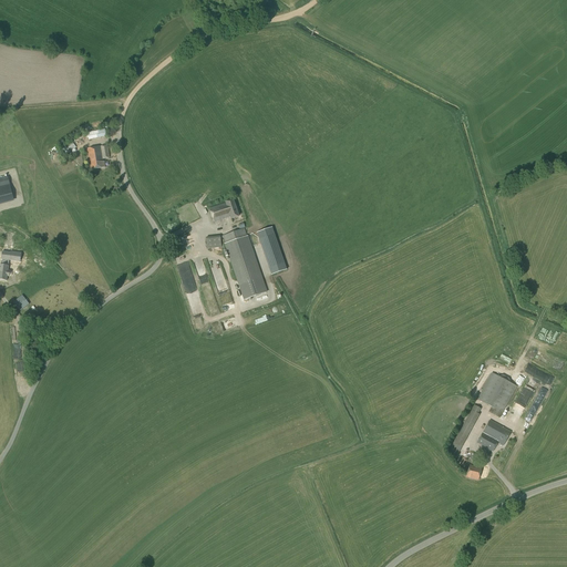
[(89,140),(106,136),(105,130),(88,133),(89,140)]
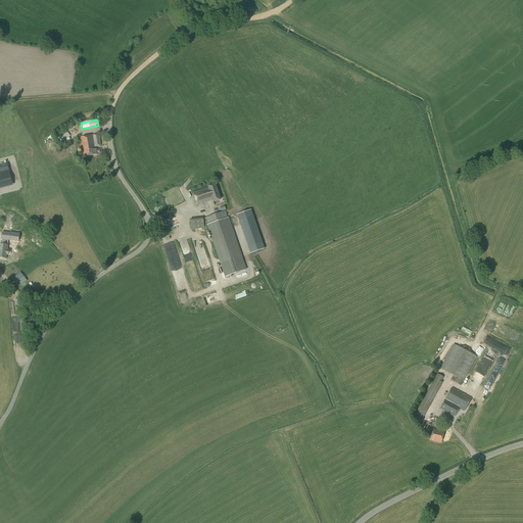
[(61,142),(69,136),(65,131),(54,139),(57,142),(59,140),(61,142)]
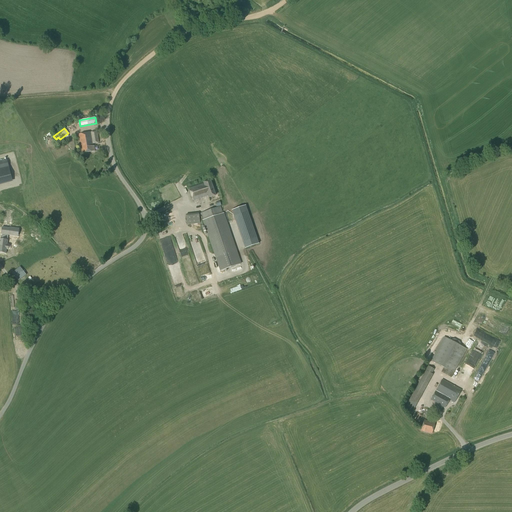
[(93,146),(93,144),(99,143),(97,131),(79,134),(82,153),(95,151),(94,146),(93,146)]
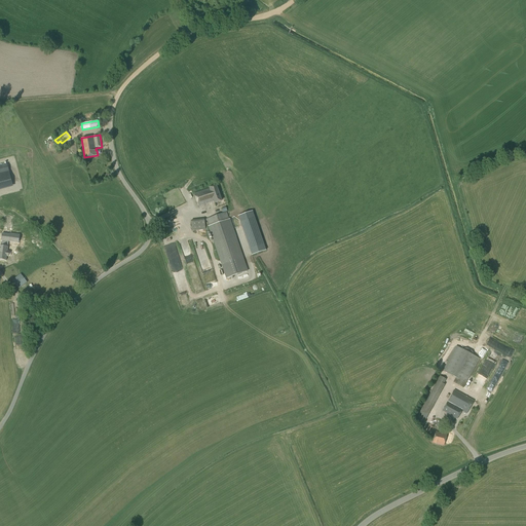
[(0,186),(12,183),(7,164),(0,165),(0,186)]
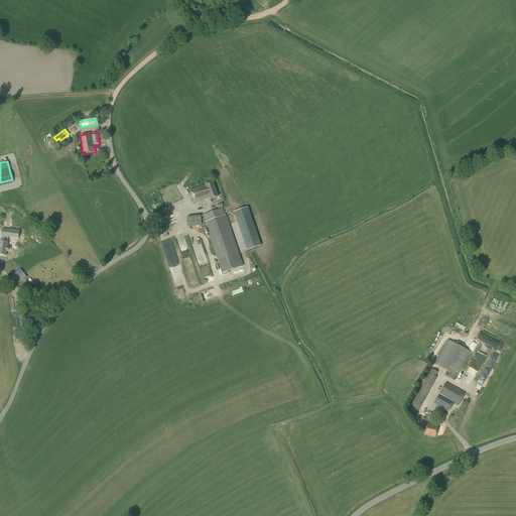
[(211,200),(218,197),(213,181),(205,184),(206,184),(190,189),(195,203),(210,198),(211,200)]
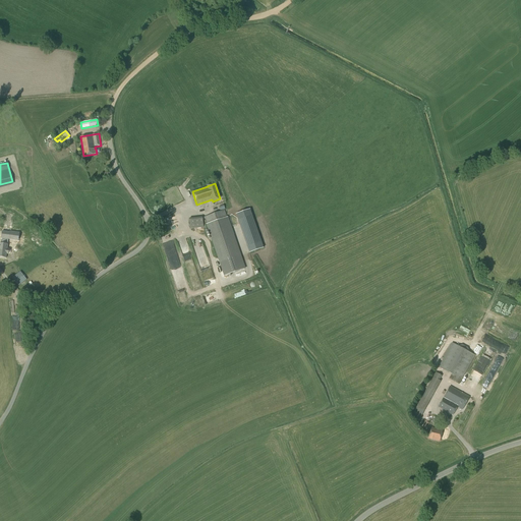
[(245,269),(225,210),(204,217),(205,219),(206,219),(225,276),(245,269)]
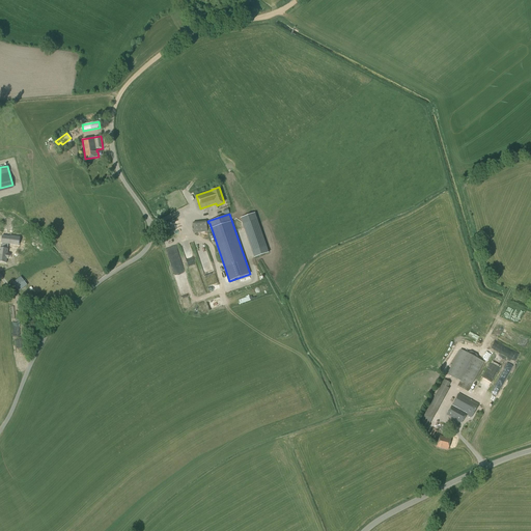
[(194,233),(207,231),(206,221),(193,223),(194,233)]
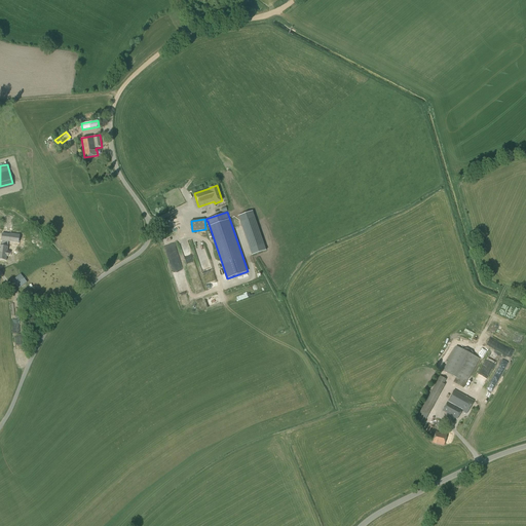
[(12,232),(1,231),(1,238),(3,238),(2,245),(0,245),(0,246),(0,258),(8,259),(8,255),(10,255),(10,250),(8,250),(9,239),(21,239),(21,231),(12,231),(12,232)]
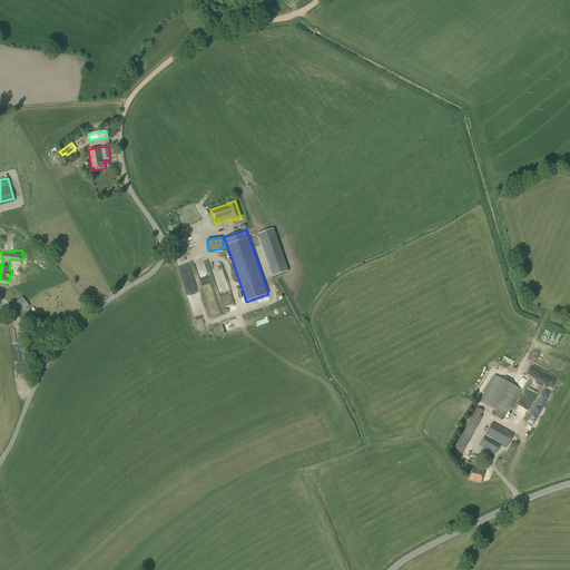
[(22,297),(13,304),(20,313),(29,306),(22,297)]
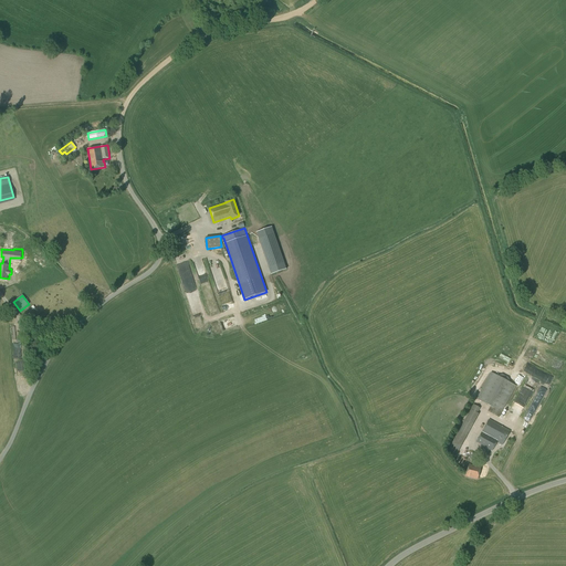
[(499,418),(516,387),(491,373),(477,399),(491,407),(488,411),(499,418)]
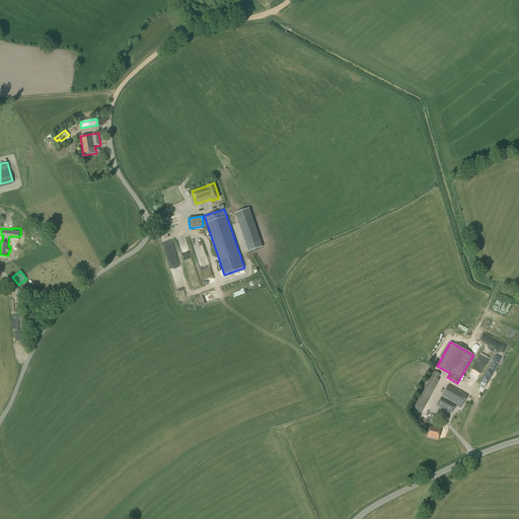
[(485,351),(476,367),(485,370),(491,355),(488,354),(489,352),(485,351)]
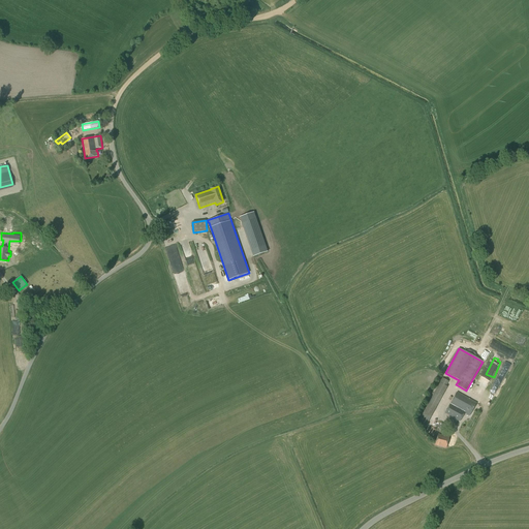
[(501,387),(511,362),(507,360),(497,385),(501,387)]
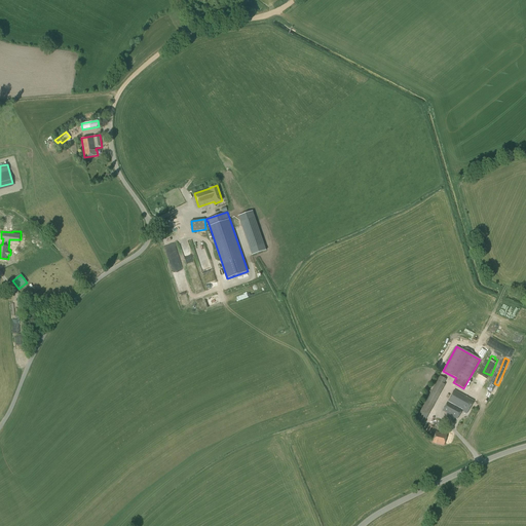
[(423,423),(427,416),(445,384),(444,384),(446,379),(440,376),(420,412),(416,419),(423,423)]
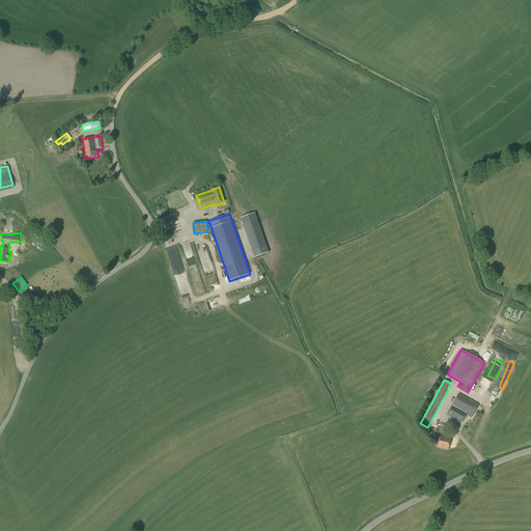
[(471,418),(478,404),(458,394),(452,406),(447,415),(462,423),(466,415),(471,418)]
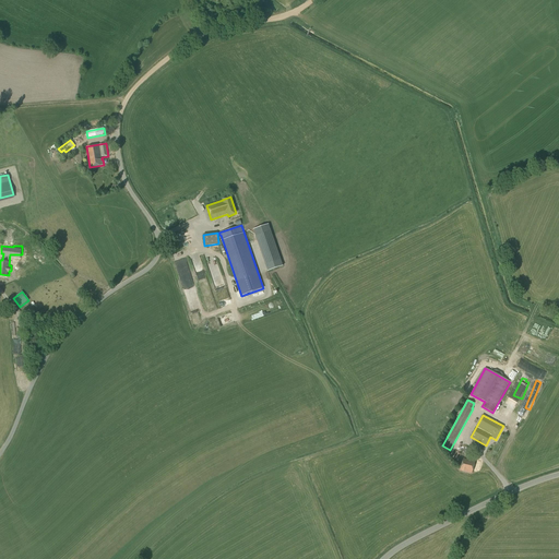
[(470,456),(471,449),(463,447),(461,453),(470,456)]
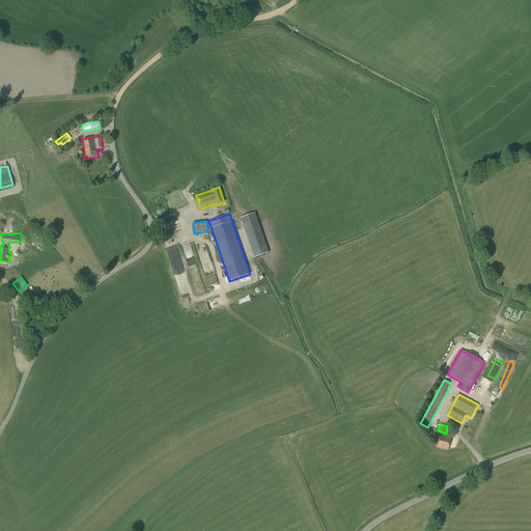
[(448,450),(451,439),(440,436),(437,447),(448,450)]
